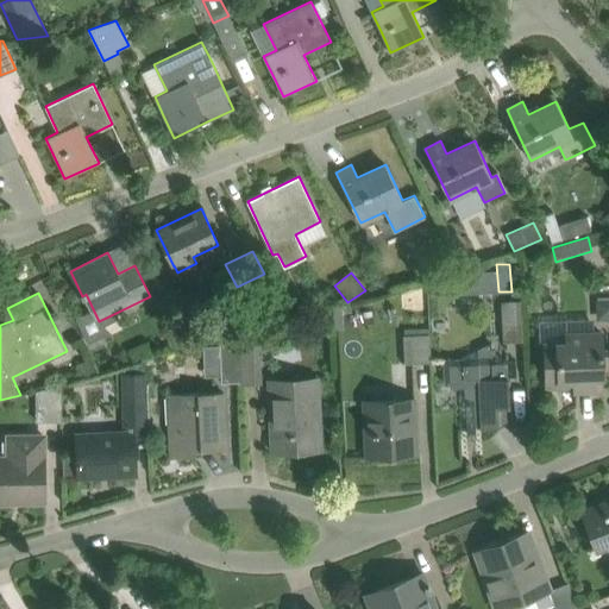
[(608,319),(608,301),(597,301),(597,320),(608,319)]
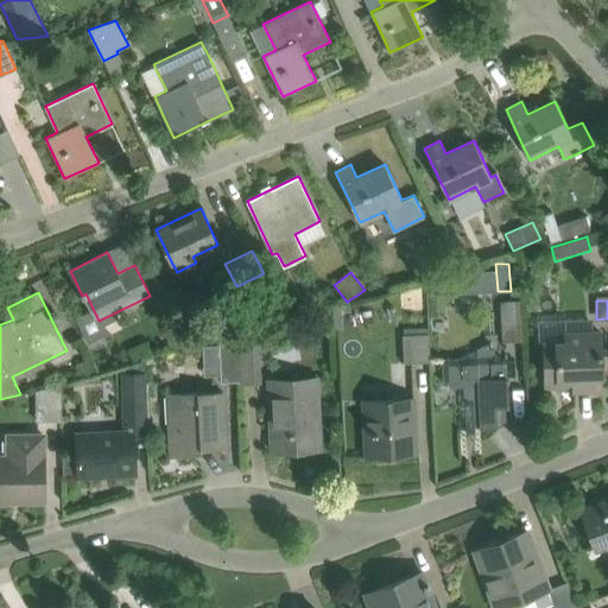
[(500,303),(502,344),(521,343),(519,302),(500,303)]
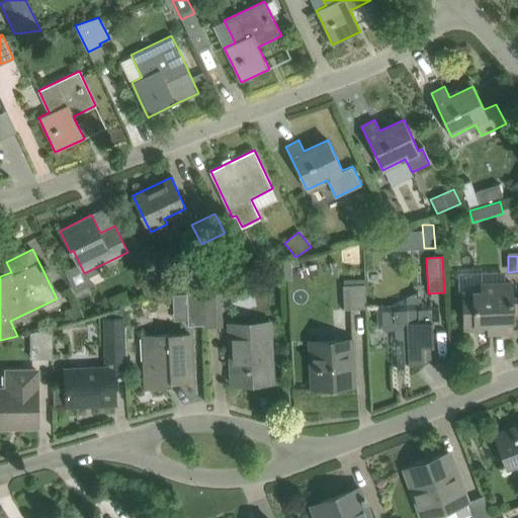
[(344,310),(366,309),(365,275),(342,276),(344,310)]
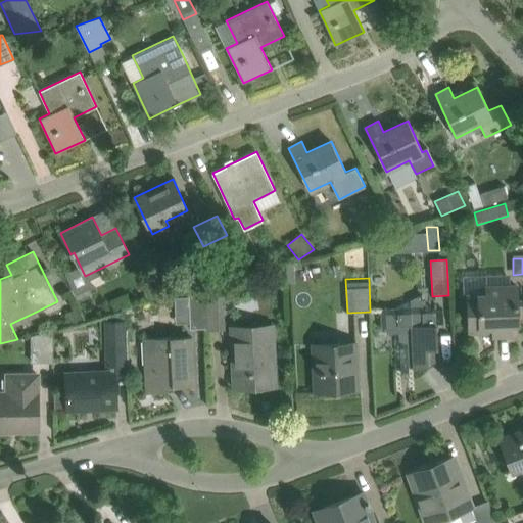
[(486,287),(487,294),(468,295),(469,312),(469,332),(493,331),(493,336),(510,335),(509,317),(518,316),(517,296),(516,285),(486,287)]
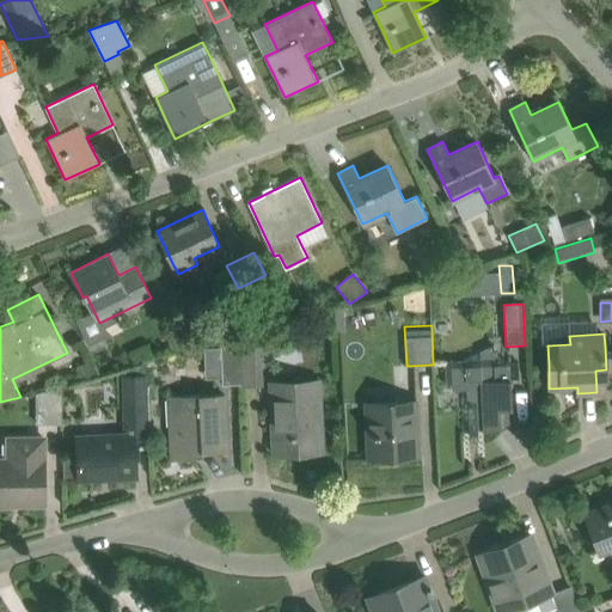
[(243,386),(240,344),(220,347),(222,387),(243,386)]
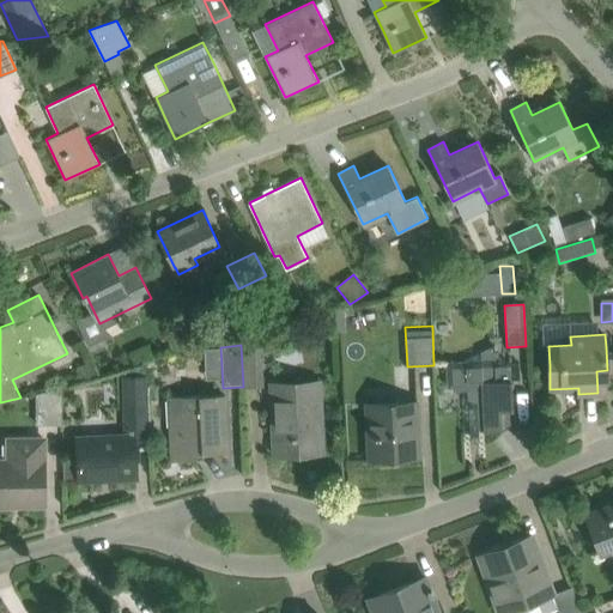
[(261,345),(241,345),(243,387),(262,386),(261,345)]
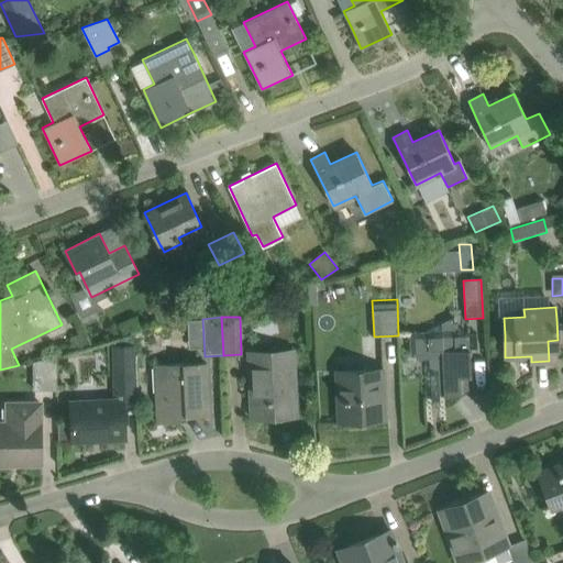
[(445,397),(472,388),(471,366),(470,349),(455,350),(455,330),(454,330),(453,317),(428,329),(428,331),(424,331),(414,337),(415,343),(416,343),(416,359),(429,357),(431,400),(440,399),(440,395),(445,394),(445,397)]
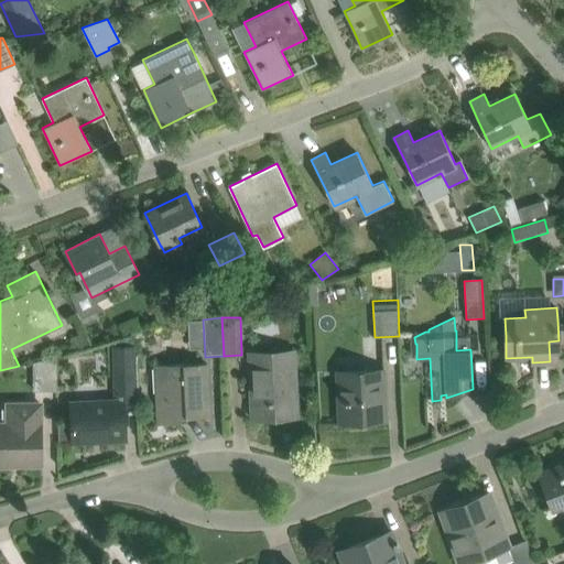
[(83,332),(73,336),(79,350),(89,345),(83,332)]
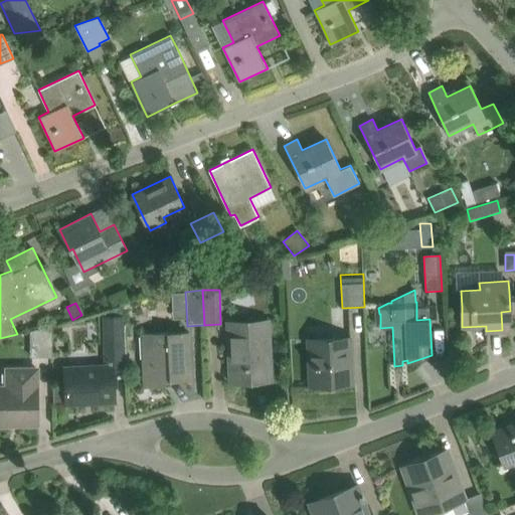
[(105,365),(64,367),(65,386),(66,402),(66,403),(115,401),(113,370),(123,369),(121,315),(103,316),(105,365)]
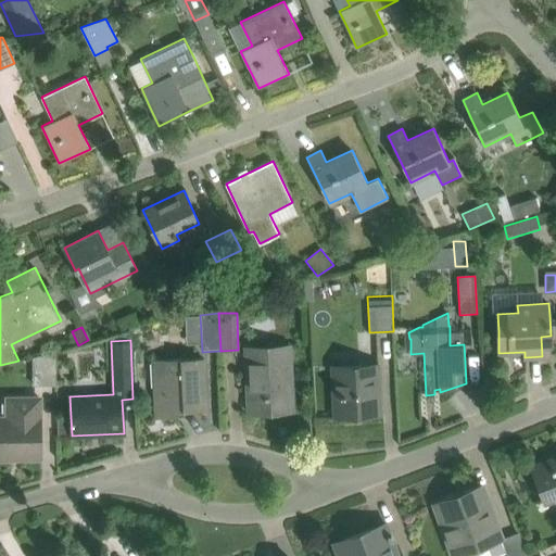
[(289,411),(287,377),(291,376),(290,345),(245,348),(248,391),(249,413),(289,411)]
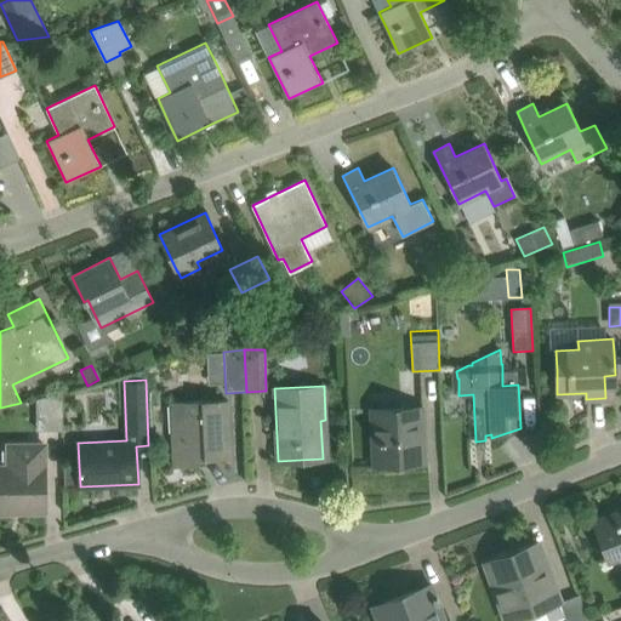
[(63,392),(36,398),(38,431),(63,429),(63,392)]
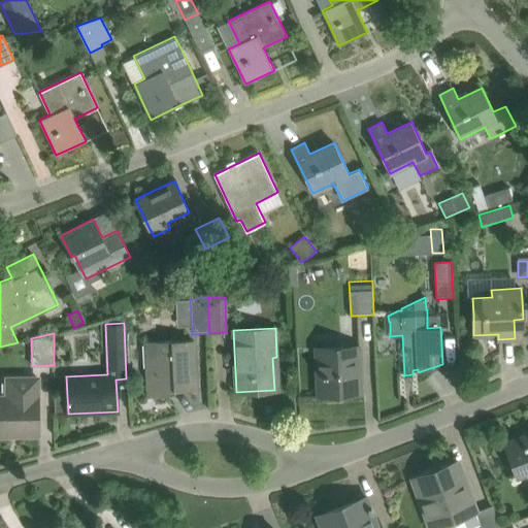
[(171,340),(172,345),(144,347),(146,396),(166,395),(166,390),(196,389),(193,338),(171,340)]
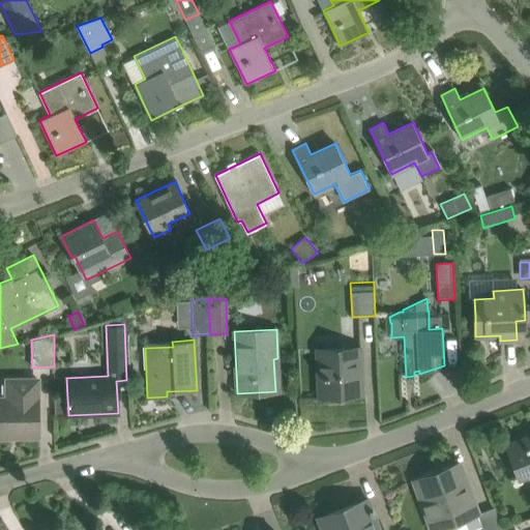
[(346,390),(362,389),(360,347),(317,349),(319,396),(346,395),(346,390)]
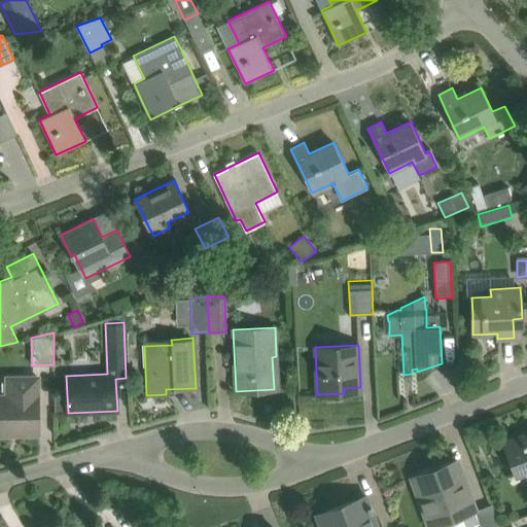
[(0,395),(0,433),(39,433),(38,377),(28,377),(7,377),(7,395),(0,395)]
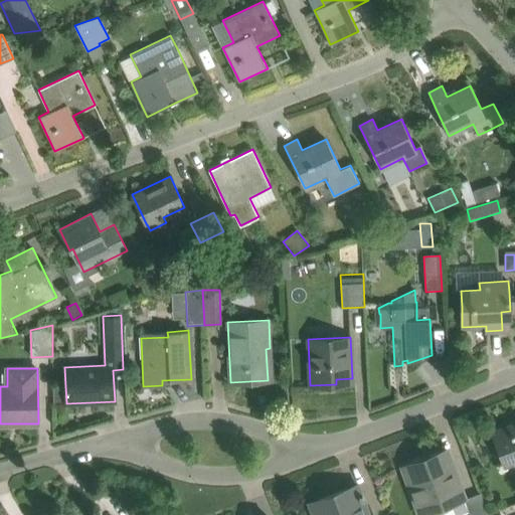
[(66,402),(65,386),(53,386),(53,403),(66,402)]
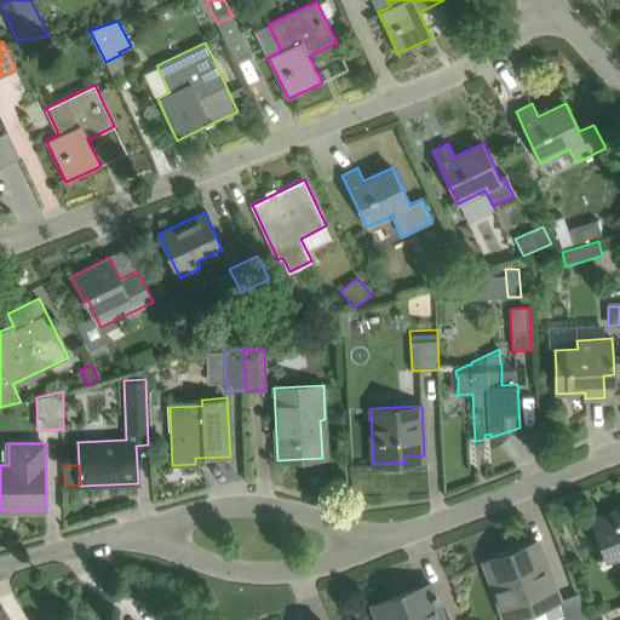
[(601,543),(607,560),(619,554),(619,509),(592,520),(601,543)]
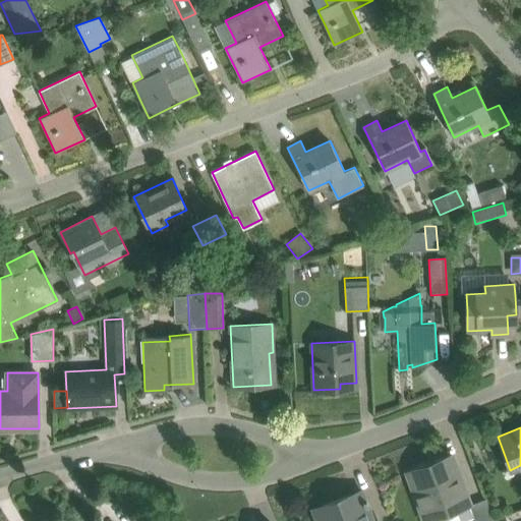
[(406,472),(425,520),(456,510),(460,520),(463,520),(473,517),(469,505),(471,504),(453,454),(406,472)]
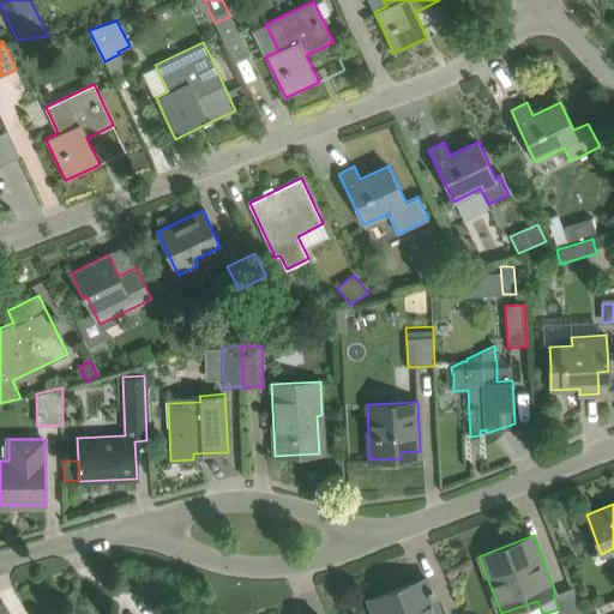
[(369,599),(374,613),(439,613),(425,577),(369,599)]
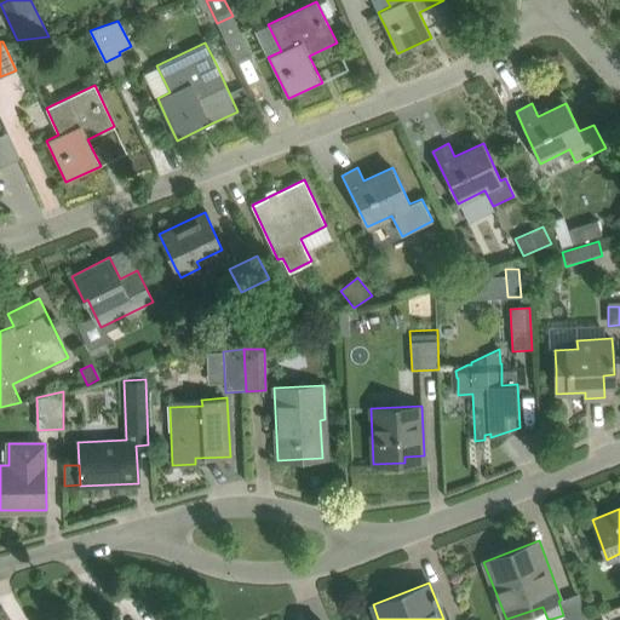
[(561,600),(558,601),(563,615),(564,619),(587,619),(578,592),(561,600)]
